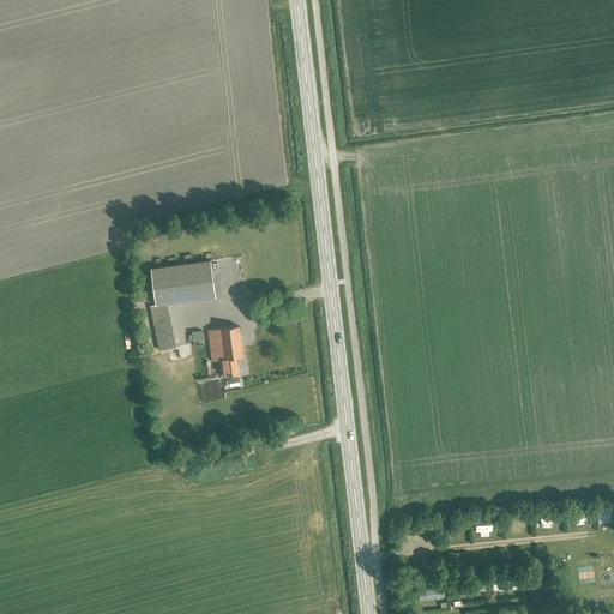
[(212,260),(151,268),(156,307),(217,299),(212,260)]
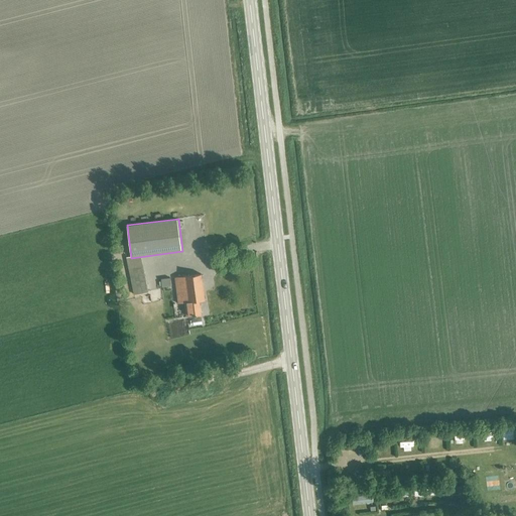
[(128,268),(133,294),(147,291),(142,266),(128,268)]
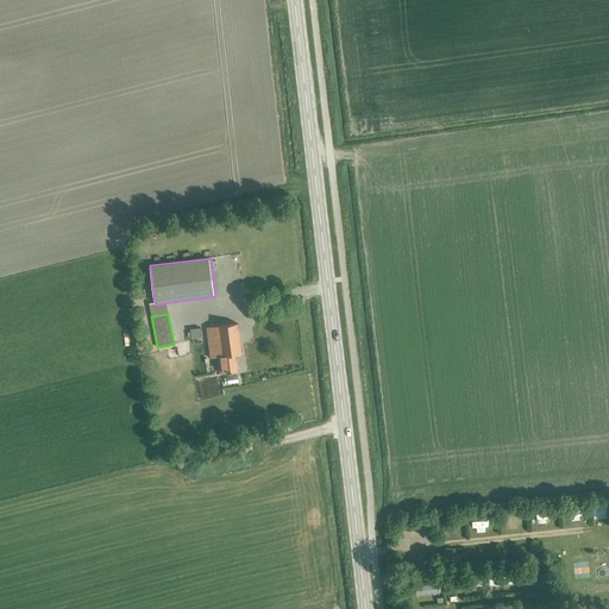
[(220,374),(237,371),(234,355),(242,353),(237,324),(207,327),(211,358),(218,357),(220,374)]
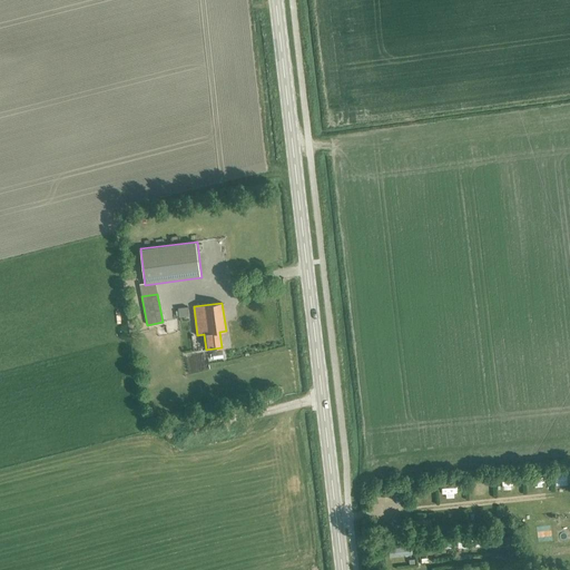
[(177,308),(178,317),(189,316),(188,307),(177,308)]
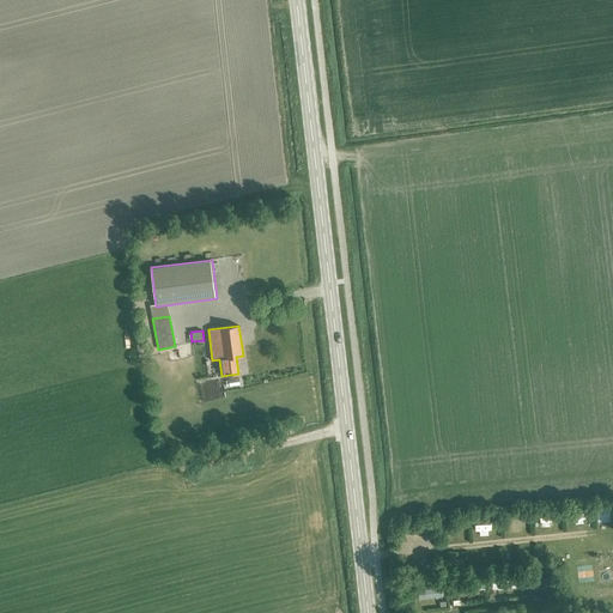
[(441,559),(442,570),(463,569),(462,557),(441,559)]
